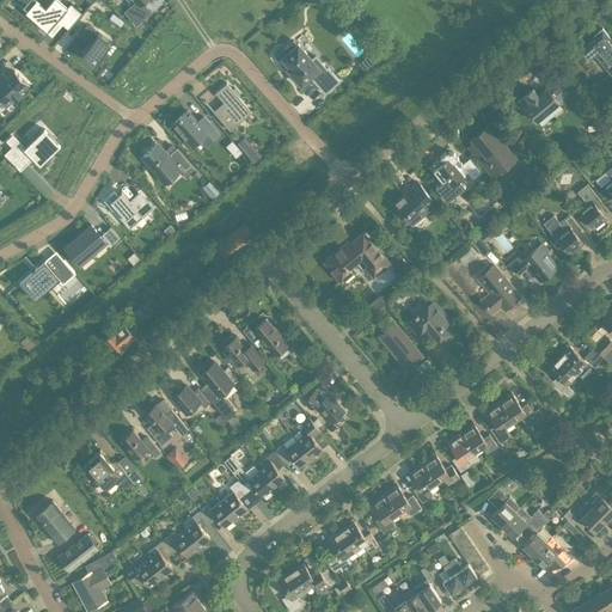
[(36,0),(29,0),(25,5),(32,11),(31,13),(43,25),(43,24),(48,29),(48,30),(57,19),(68,29),(83,12),(71,2),(67,7),(59,0),(53,0),(46,8),(41,4),(36,0)]
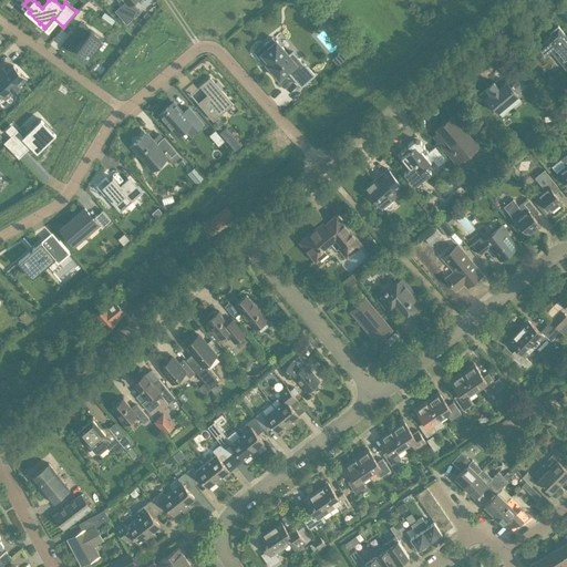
[(124,0),(125,1),(115,10),(126,23),(140,11),(132,1),(133,0),(124,0)]
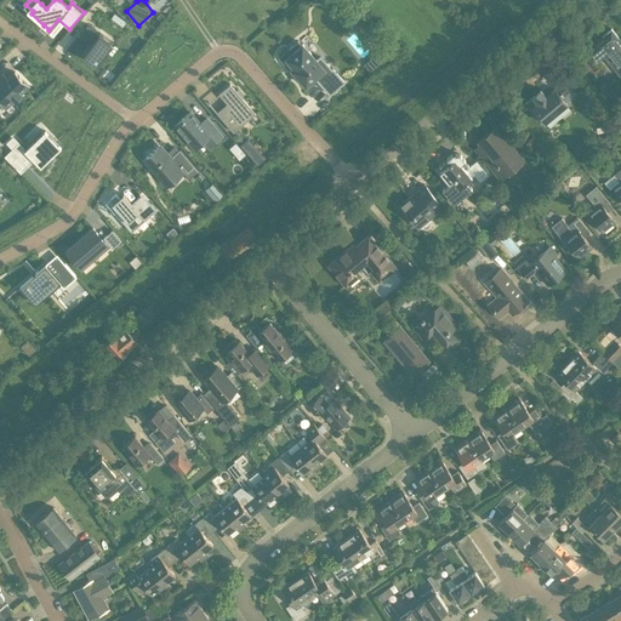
[(96,30),(96,29),(89,24),(87,24),(79,35),(79,36),(80,36),(87,41),(89,41),(91,43),(84,53),(84,55),(84,56),(95,63),(96,64),(97,63),(112,43),(113,43),(112,41),(101,33),(100,33),(98,33),(98,34),(96,32),(96,30)]
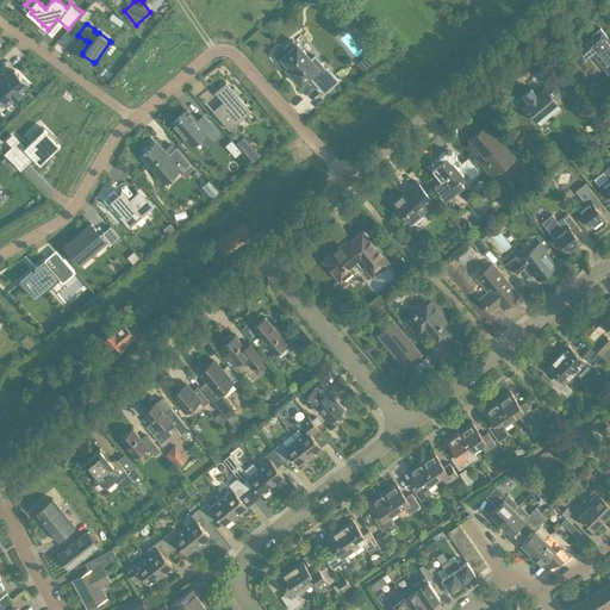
[(593,37),(579,49),(586,57),(596,49),(609,66),(605,70),(609,75),(609,39),(609,42),(605,38),(608,37),(601,27),(591,35),(593,37)]
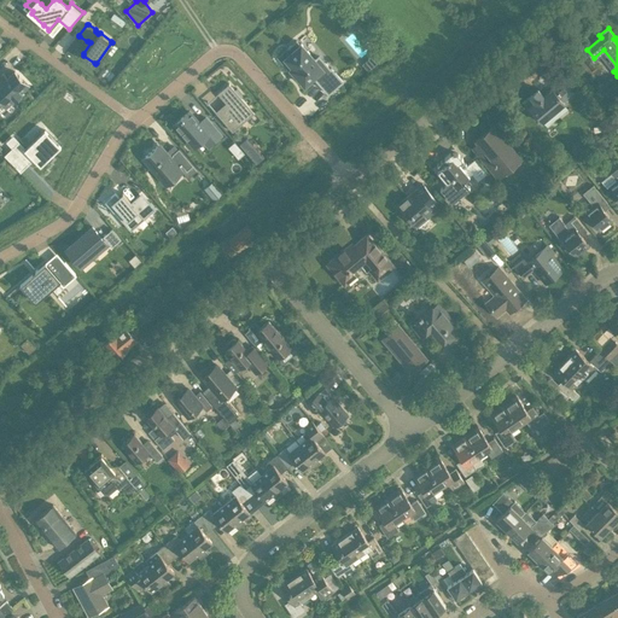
[(293,65),(291,68),(305,83),(315,76),(330,93),(344,80),(332,66),(331,68),(320,54),(316,58),(302,42),(301,44),(297,39),(289,47),(292,51),(286,57),(293,65)]
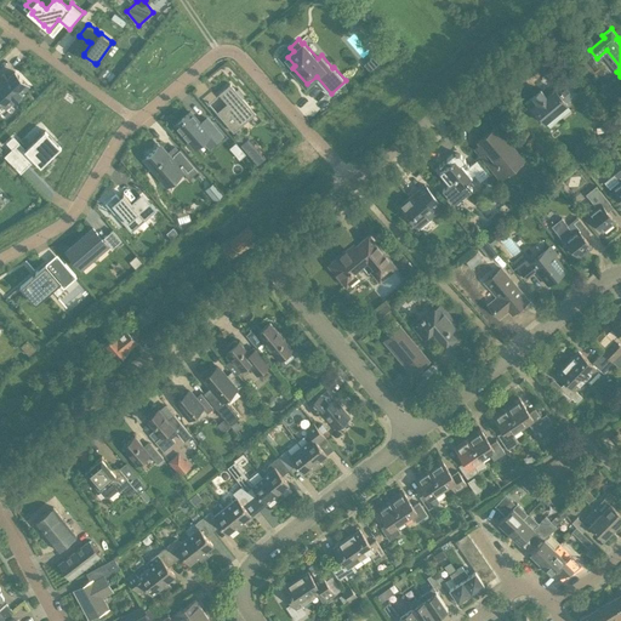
[(0,101),(6,107),(15,98),(15,100),(16,98),(15,97),(20,93),(21,93),(28,85),(15,72),(6,80),(3,77),(0,79),(0,101)]
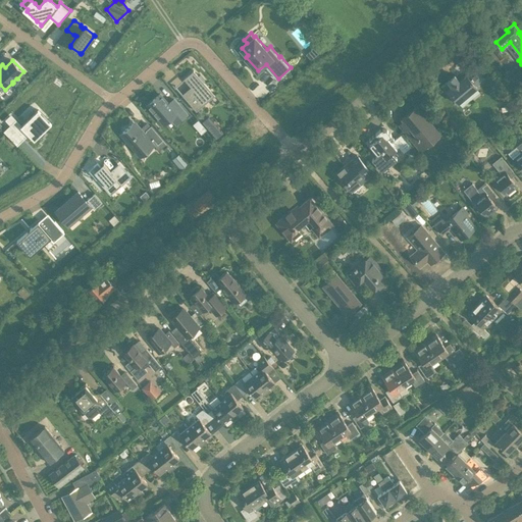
[(451,85),(446,89),(458,103),(477,86),(475,85),(485,75),(476,64),(458,80),(455,74),(447,81),(451,85)]
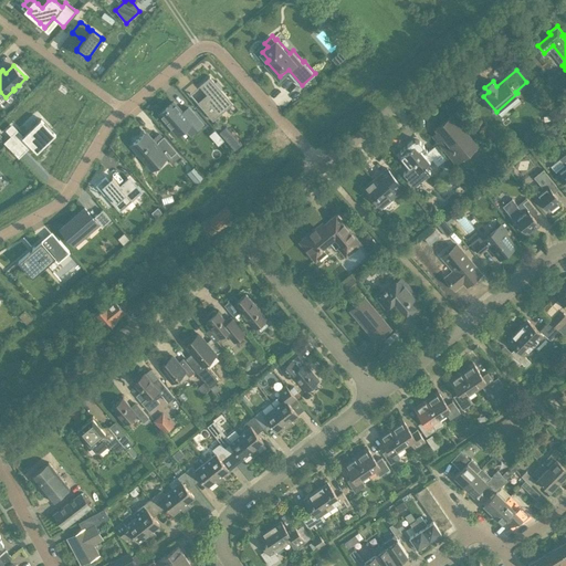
[(199,103),(198,103),(212,121),(232,104),(233,103),(221,88),(222,87),(217,81),(215,82),(210,76),(199,85),(199,86),(200,85),(208,95),(199,103)]
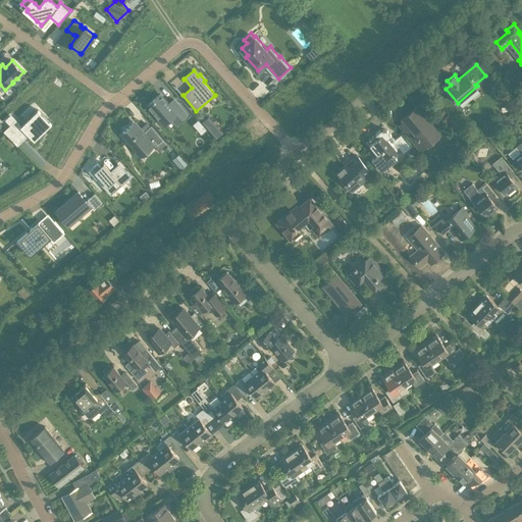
[(175,113),(180,119),(187,114),(174,99),(168,104),(160,94),(148,104),(164,123),(175,113)]
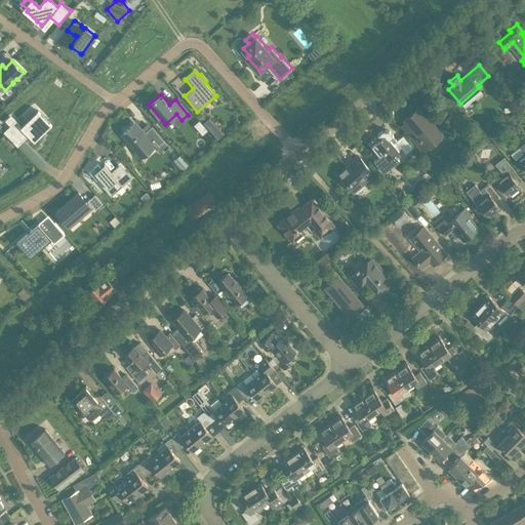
[(407,121),(401,125),(422,151),(442,134),(418,107),(405,118),(407,121)]
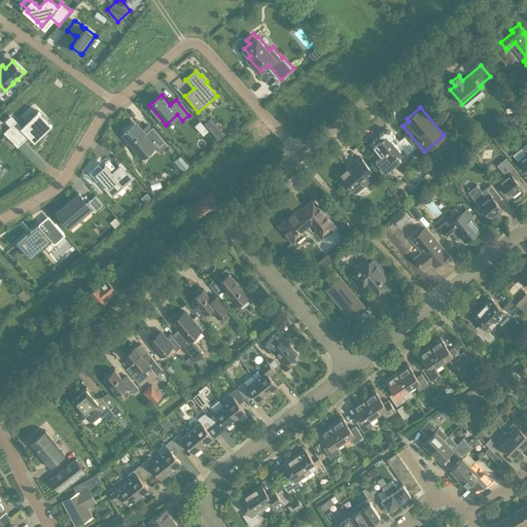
[(16,120),(7,129),(11,134),(15,131),(24,140),(29,135),(35,141),(51,125),(38,110),(22,126),(16,120)]
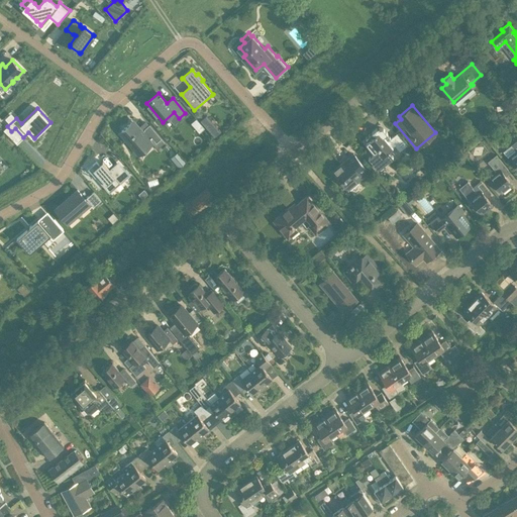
[(192,123),(199,132),(204,128),(196,119),(192,123)]
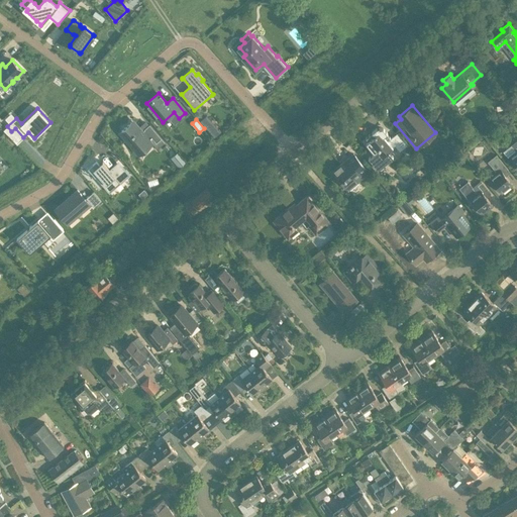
[(123,132),(121,133),(131,145),(133,144),(138,150),(140,149),(150,140),(152,138),(156,142),(159,146),(161,144),(158,141),(162,138),(164,141),(165,141),(149,124),(143,128),(144,129),(142,131),(139,127),(137,129),(131,122),(121,130),(123,132)]
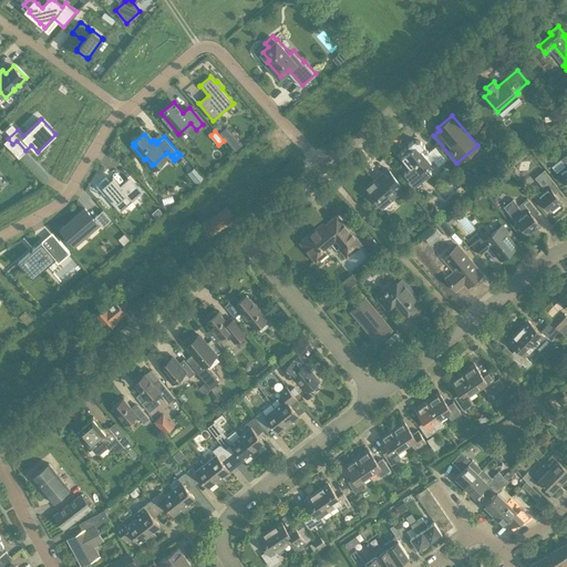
[(230,144),(235,148),(240,144),(236,138),(230,144)]
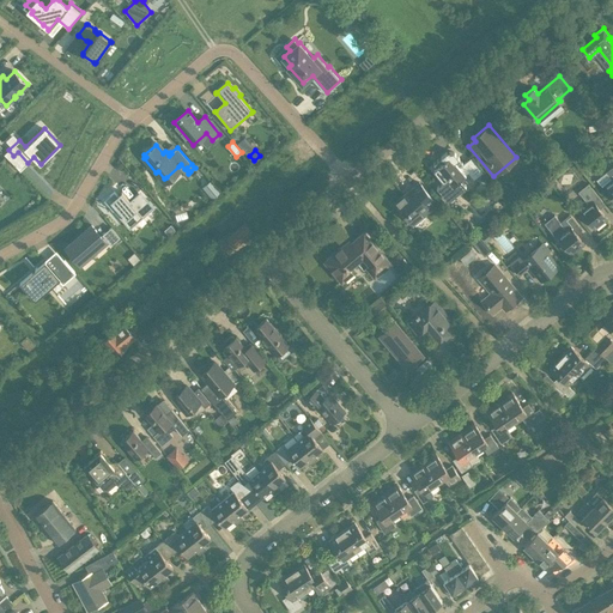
[(448,150),(442,156),(443,156),(447,159),(436,169),(444,180),(438,186),(449,198),(461,188),(460,187),(463,184),(460,180),(468,171),(474,178),(483,171),(471,157),(463,163),(460,167),(455,162),(459,158),(460,158),(454,152),(453,151),(451,151),(450,151),(448,150)]
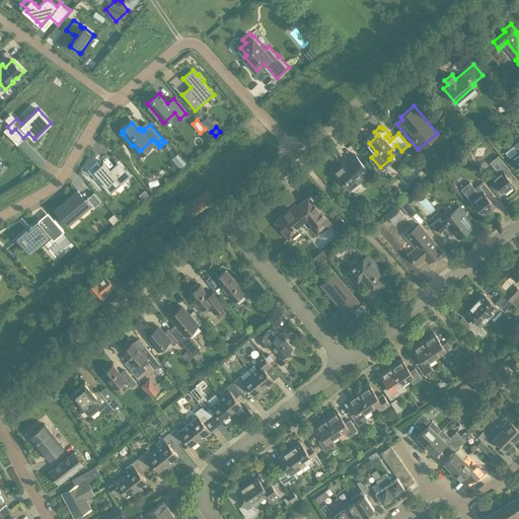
[(513,146),(505,152),(510,158),(511,156),(518,165),(518,141),(516,144),(513,146)]
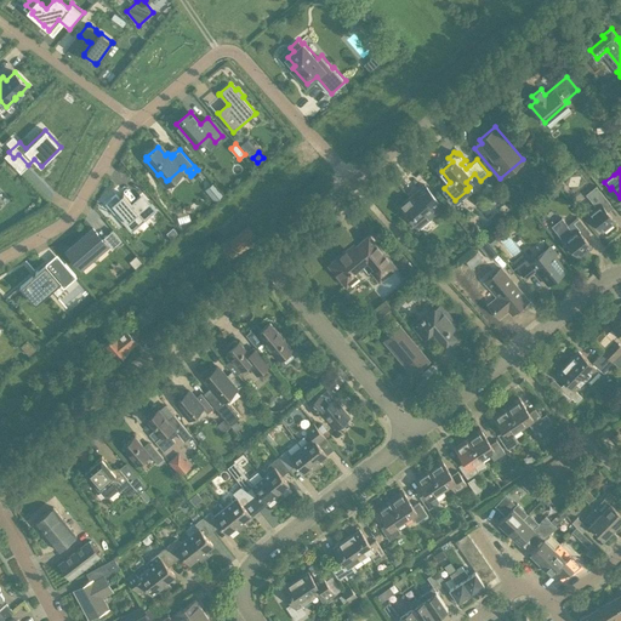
[(222,194),(212,183),(206,189),(216,200),(222,194)]
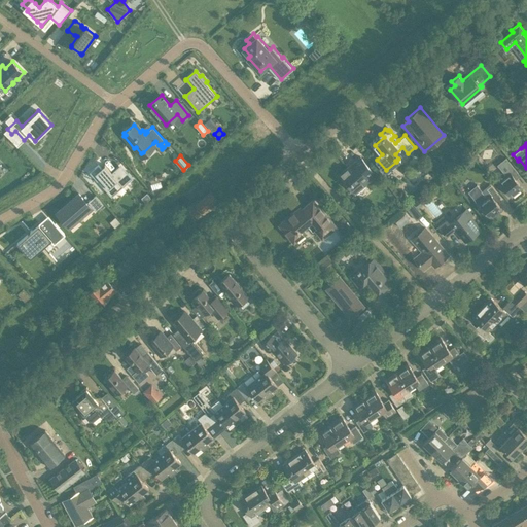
[(351,165),(339,174),(354,192),(365,183),(377,175),(362,157),(355,163),(357,165),(353,168),(351,165)]
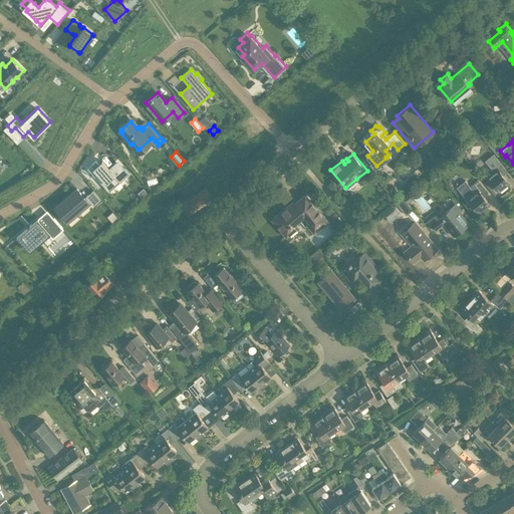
[(493,154),(484,161),(488,166),(493,172),(487,176),(499,192),(509,183),(501,173),(506,169),(493,154)]
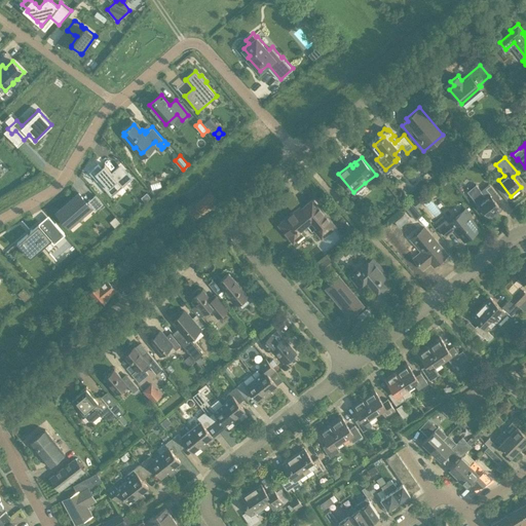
[(119,184),(122,187),(133,178),(125,171),(123,173),(117,166),(111,172),(104,164),(101,167),(98,164),(88,172),(97,181),(100,178),(104,182),(101,185),(108,193),(119,184)]
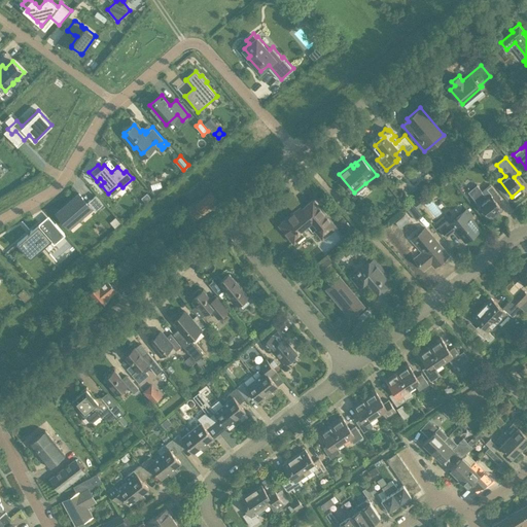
[(477,184),(467,191),(479,205),(481,204),(491,217),(501,209),(494,199),(498,195),(490,184),(482,190),(477,184)]
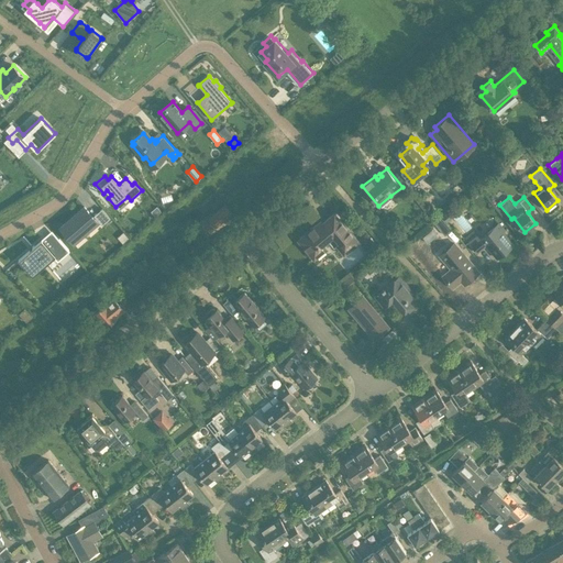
[(224,203),(208,218),(216,228),(233,213),(224,203)]
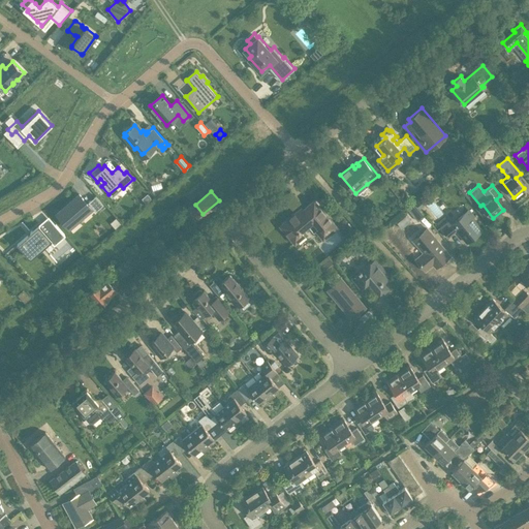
[(142,198),(146,203),(151,197),(148,193),(142,198)]
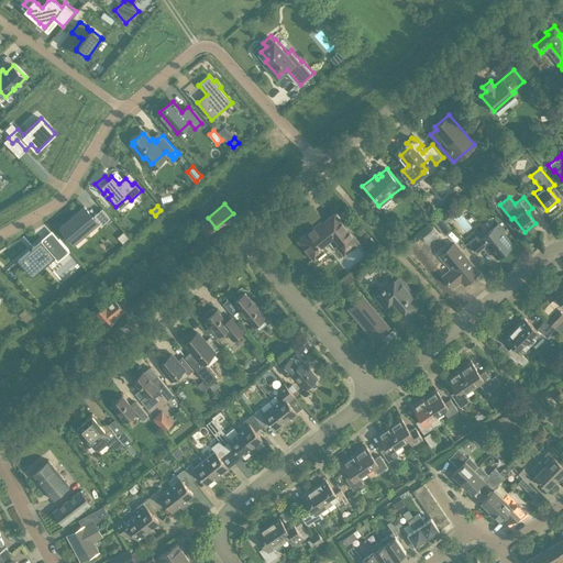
[(84,207),(61,227),(70,238),(83,229),(86,232),(99,221),(102,224),(110,218),(102,209),(95,216),(96,217),(94,218),(84,207)]
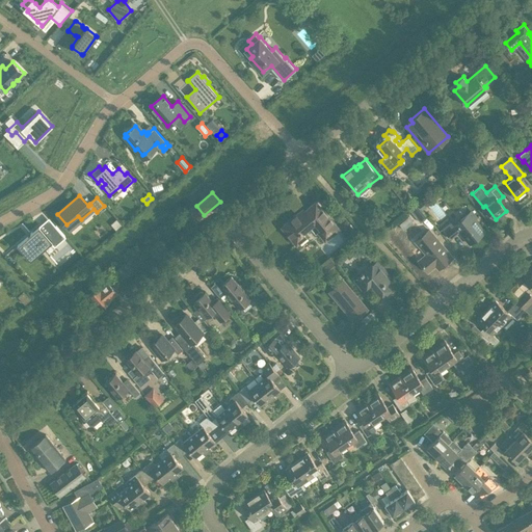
[(424,197),(417,204),(422,210),(429,204),(424,197)]
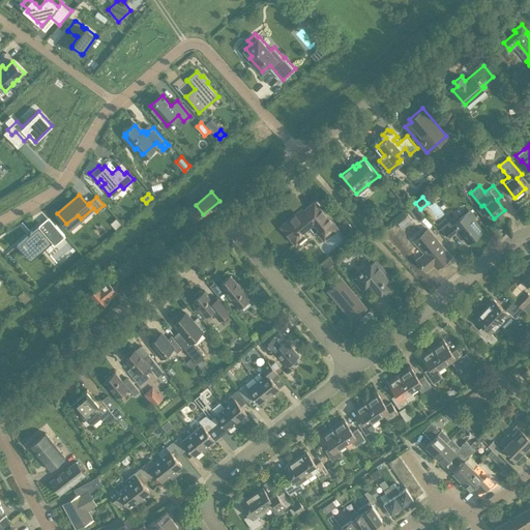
[(297,211),(282,225),(296,241),(304,234),(300,229),(306,223),(315,232),(318,229),(324,236),(336,227),(347,239),(355,232),(345,218),(336,226),(328,216),(331,214),(326,208),(324,210),(316,200),(299,213),(297,211)]
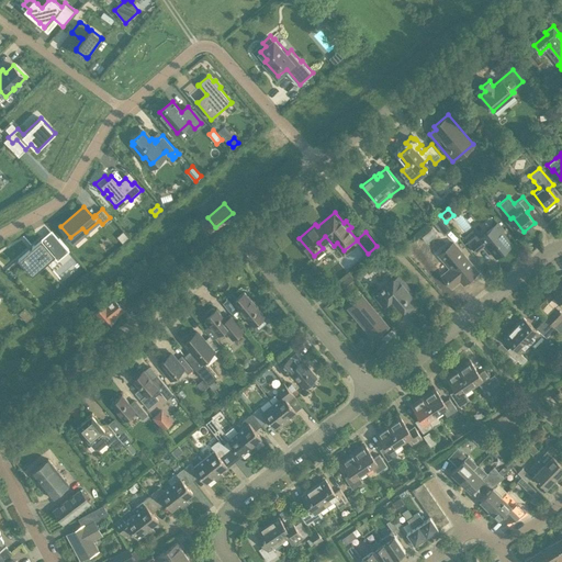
[(439,215),(433,221),(444,235),(450,228),(439,215)]
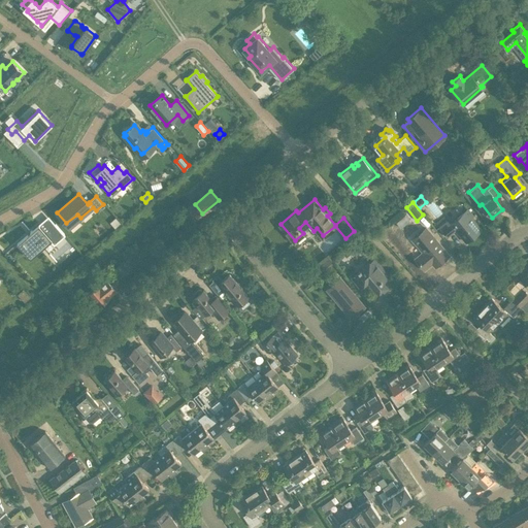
[(449,220),(439,227),(448,237),(456,230),(466,241),(482,229),(472,217),(474,216),(468,208),(451,223),(449,220)]
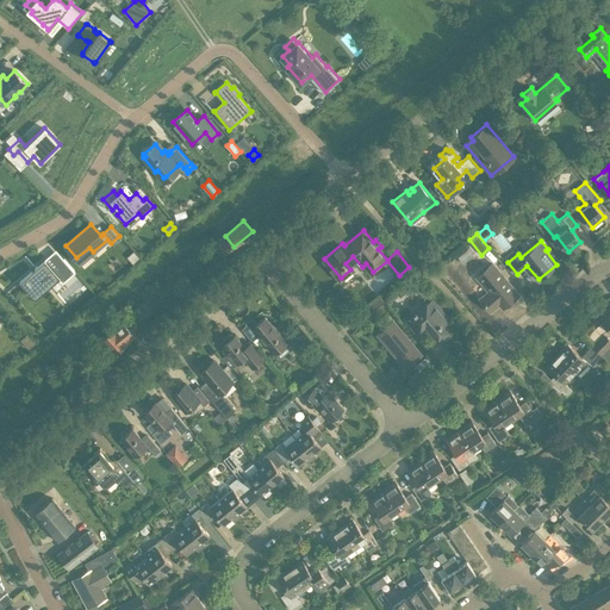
[(126,256),(132,263),(139,257),(134,251),(126,256)]
